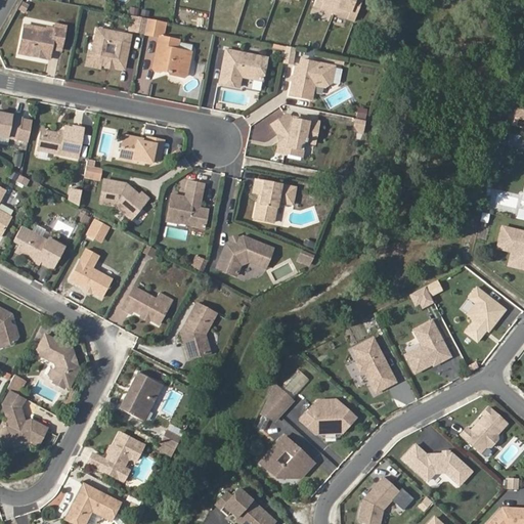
[(314,0),(314,4),(355,18),(361,0),(314,0)]
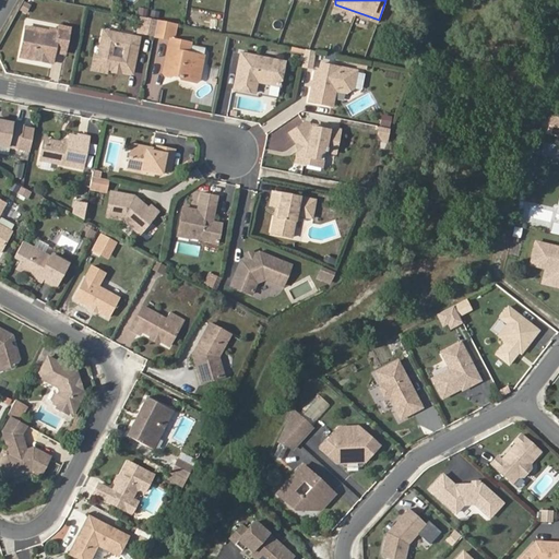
[(31,4),(25,2),(22,9),(27,12),(31,4)]
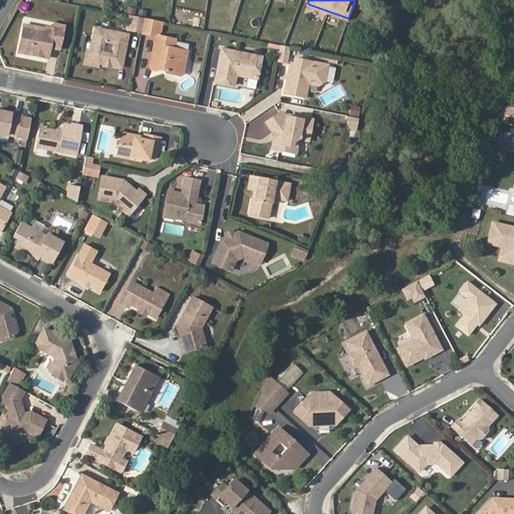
[(133,16),(130,29),(142,32),(145,18),(133,16)]
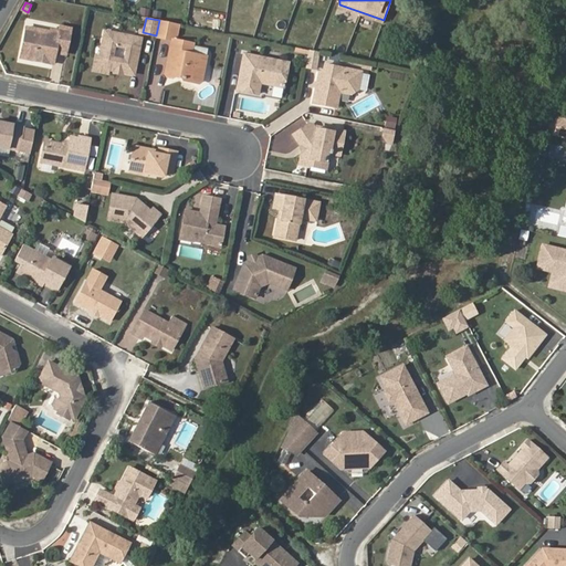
[(169,39),(169,33),(171,22),(159,20),(156,35),(156,37),(169,39)]
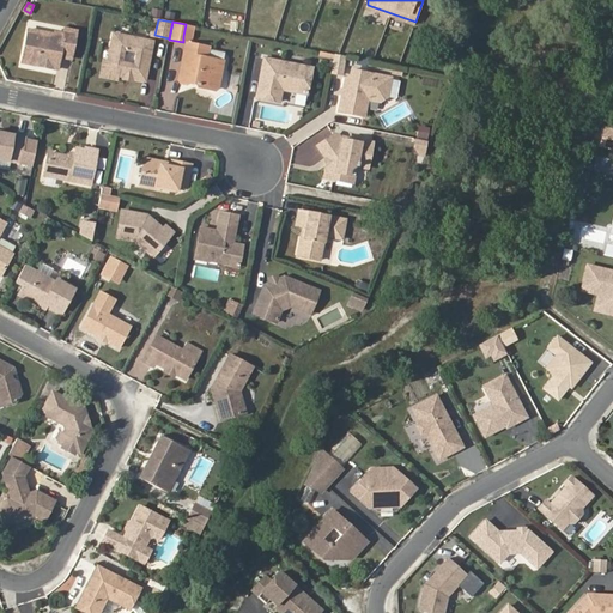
[(183,36),(193,38),(194,26),(186,24),(183,36)]
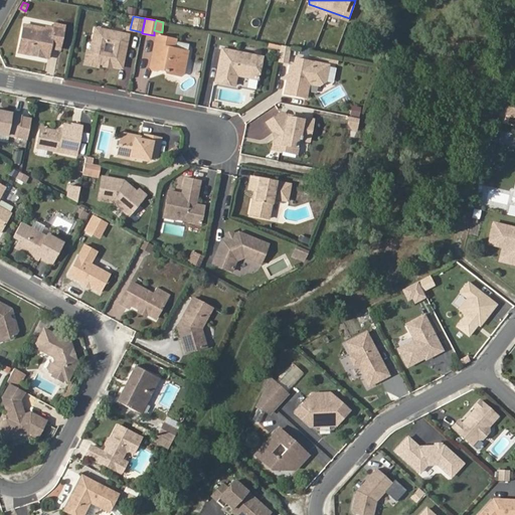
[(54,24),(53,31),(24,25),(19,53),(48,58),(50,47),(51,44),(61,46),(64,26),(54,24)]
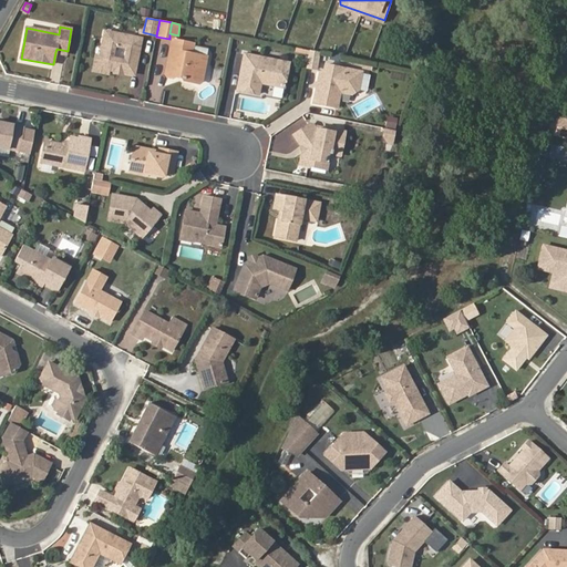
[(117,68),(121,69),(123,71),(133,73),(135,72),(142,39),(106,31),(101,57),(100,61),(104,68),(110,69),(117,70),(117,68)]
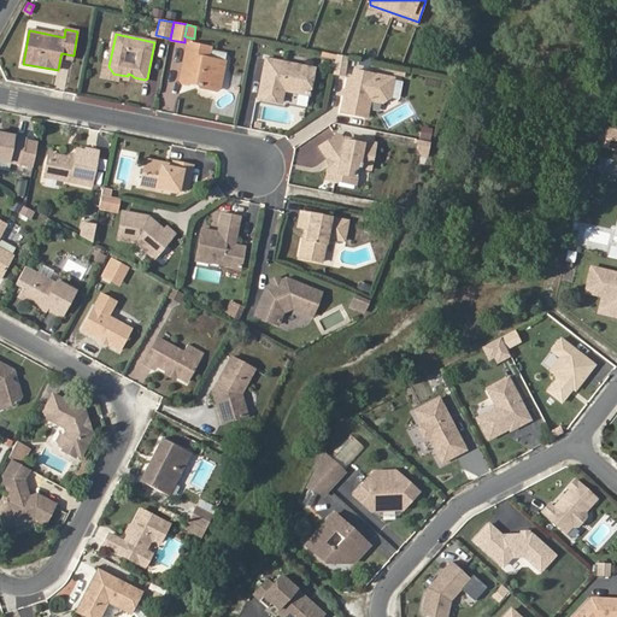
[(211,59),(212,47),(188,43),(181,81),(184,84),(189,84),(193,83),(194,80),(199,81),(198,84),(200,87),(216,90),(221,89),(227,62),(211,59)]
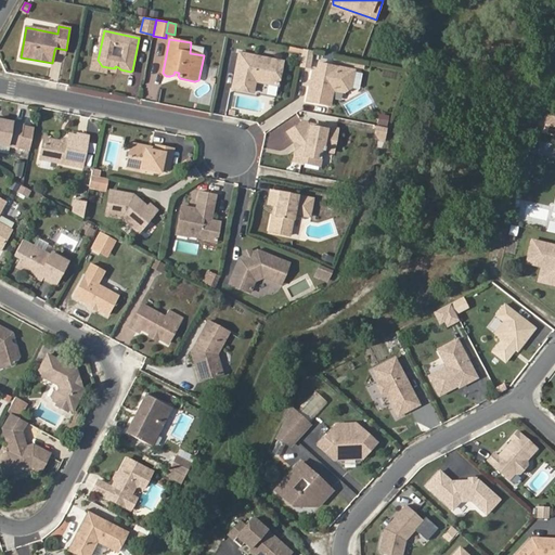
[(301,66),(310,67),(313,50),(305,49),(301,66)]
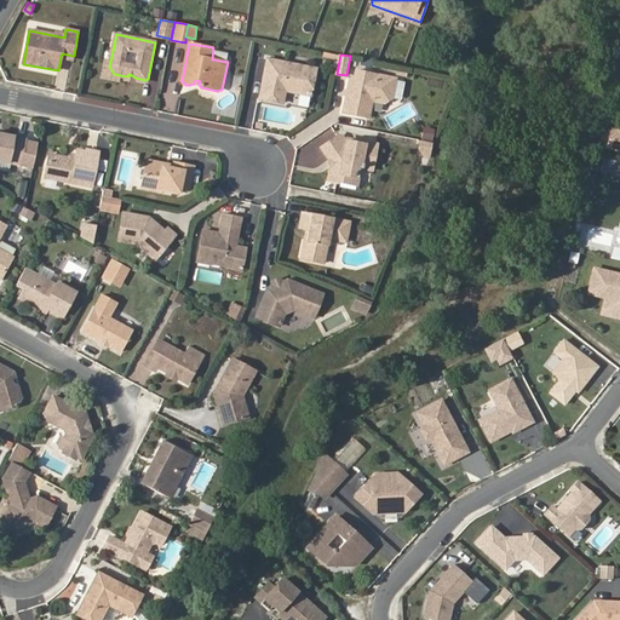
[(311,96),(317,69),(269,59),(260,99),(282,103),(283,95),(281,91),(290,87),(292,91),(311,96)]
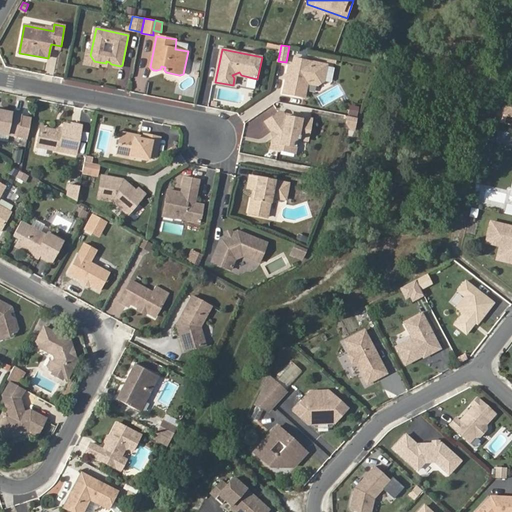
[(99,62),(94,61),(90,55),(91,51),(87,50),(84,64),(97,67),(99,62)]
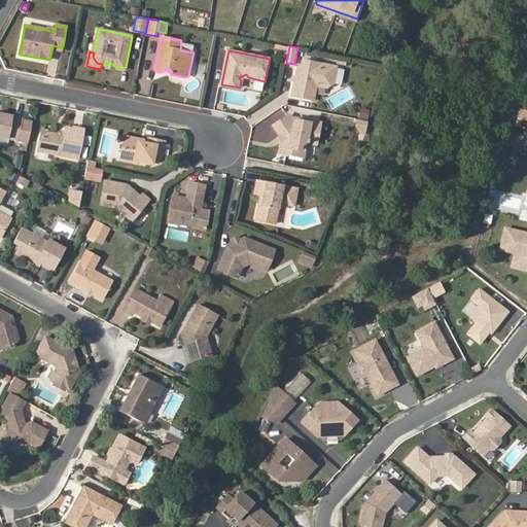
[(302,68),(299,67),(296,75),(301,76),(301,79),(299,80),(295,81),(292,96),(314,100),(317,86),(327,88),(335,82),(338,67),(304,60),(302,68)]
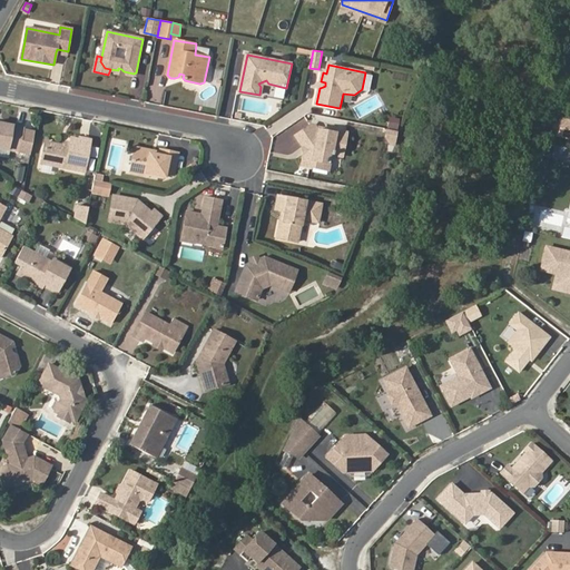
[(397,126),(400,116),(391,114),(389,124),(397,126)]
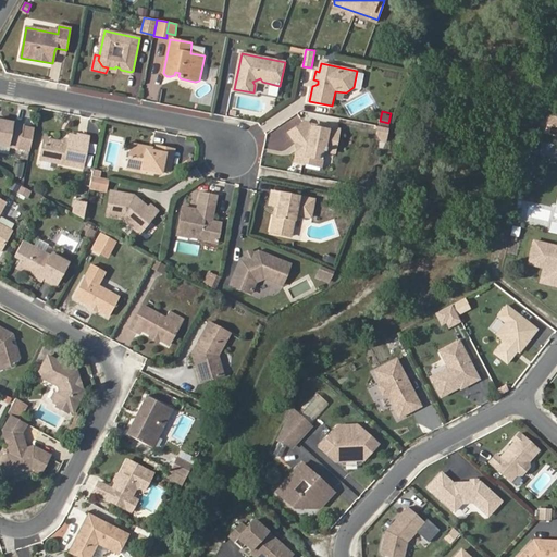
[(556,113),(551,112),(546,128),(556,131),(556,113)]
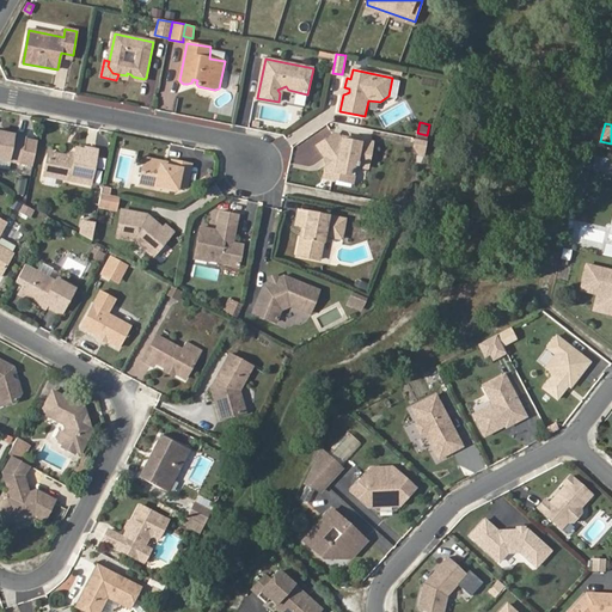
[(341,134),(334,133),(318,145),(326,155),(329,155),(331,160),(328,164),(325,177),(338,179),(338,171),(349,173),(350,169),(355,164),(357,164),(369,166),(374,140),(356,138),(355,141),(344,139),(342,135),(341,134)]
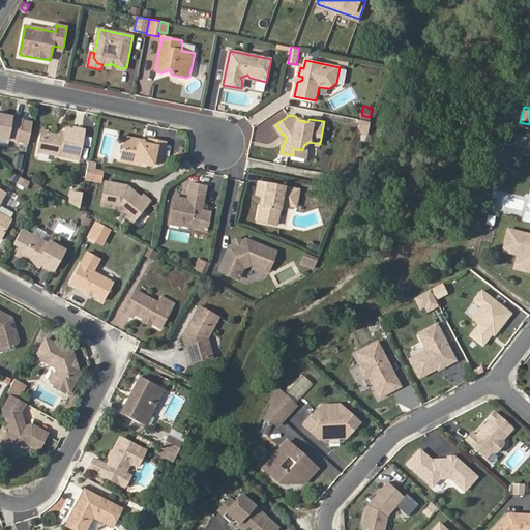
[(0,138),(30,144),(34,124),(24,122),(24,121),(0,116),(0,138)]
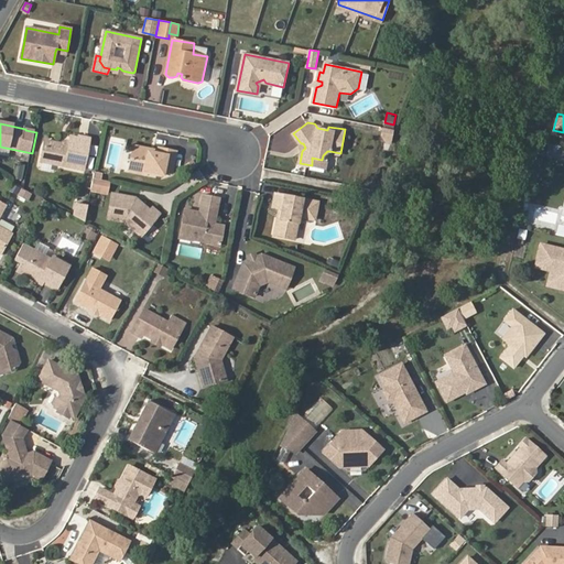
[(391,141),(392,142),(396,128),(384,126),(382,133),(387,141),(391,141)]
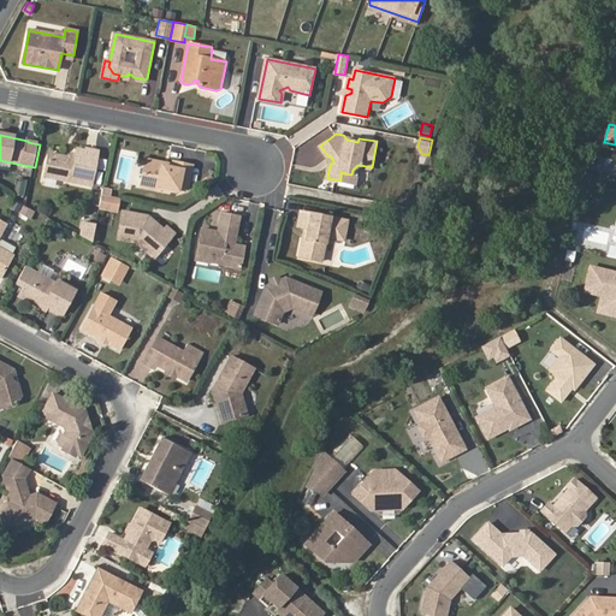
[(76,161),(70,160),(67,157),(66,155),(51,153),(47,176),(93,185),(100,150),(88,148),(87,150),(78,149),(77,154),(76,161)]
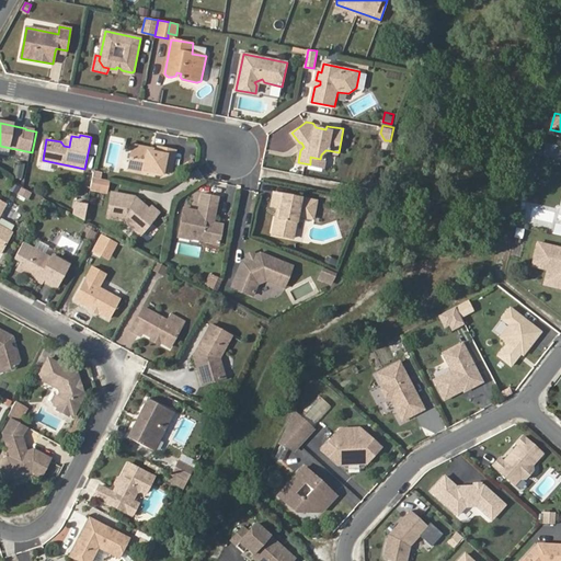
[(159,150),(135,145),(134,150),(148,153),(149,151),(167,155),(168,148),(159,147),(159,150)]
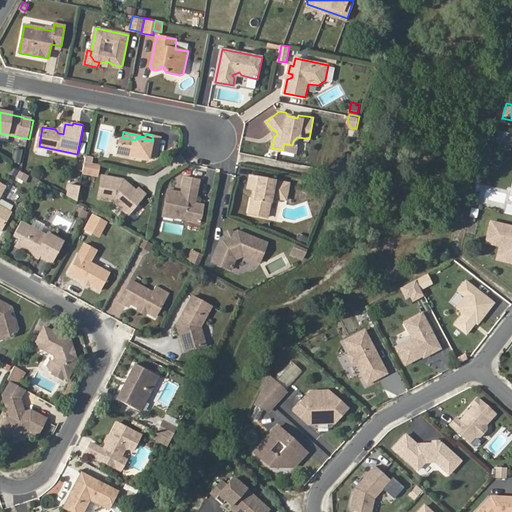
[(136,138),(135,140),(122,137),(118,154),(132,157),(133,155),(150,158),(150,156),(157,157),(161,137),(153,135),(152,141),(136,138)]
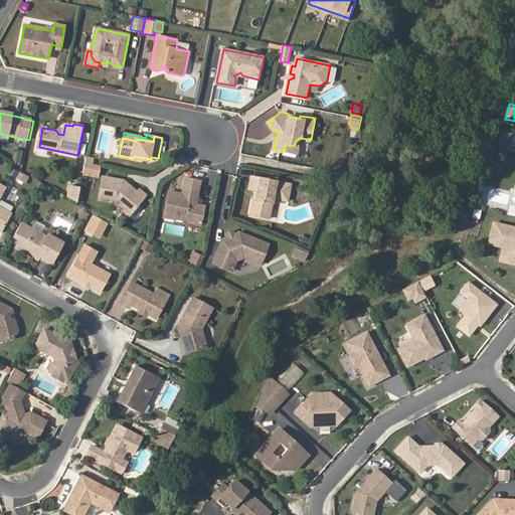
[(285,151),(298,153),(301,138),(299,138),(295,142),(294,146),(285,144),(285,151)]
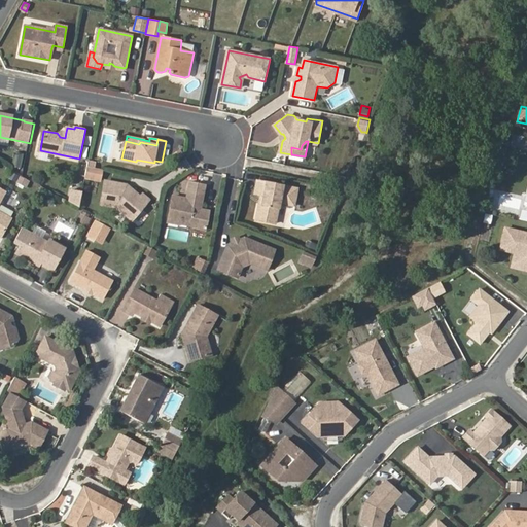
[(185,153),(181,147),(174,151),(178,157),(185,153)]
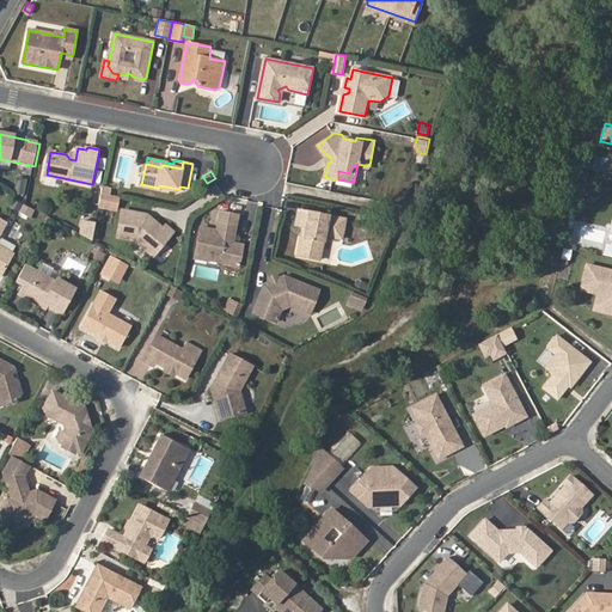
[(102,204),(118,207),(121,196),(103,194),(102,204)]
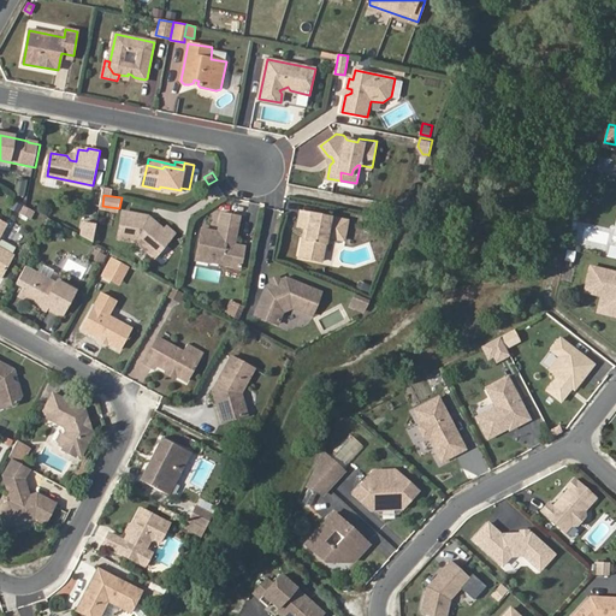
[(28,218),(31,211),(23,206),(18,213),(28,218)]
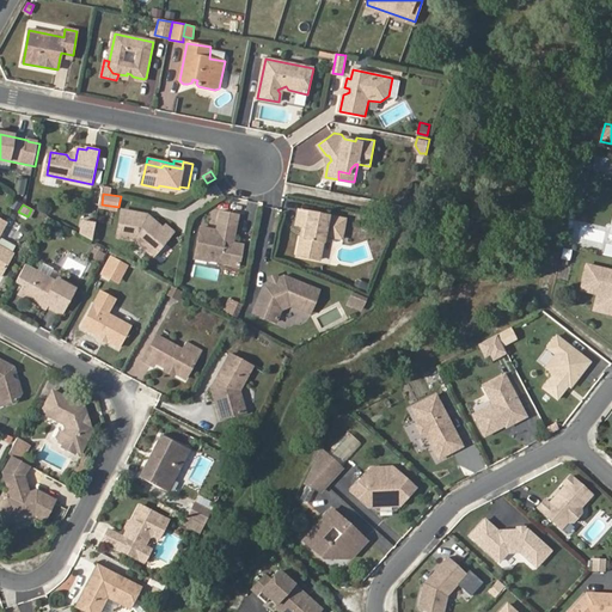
[(166,227),(150,213),(126,208),(121,236),(139,239),(157,255),(177,231),(170,225),(166,227)]
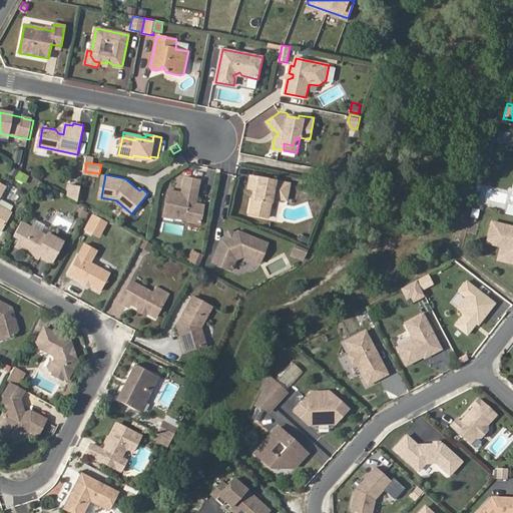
[(288,197),(291,181),(252,174),(250,187),(257,188),(260,189),(259,196),(255,196),(252,212),(271,215),(275,195),(288,197)]
